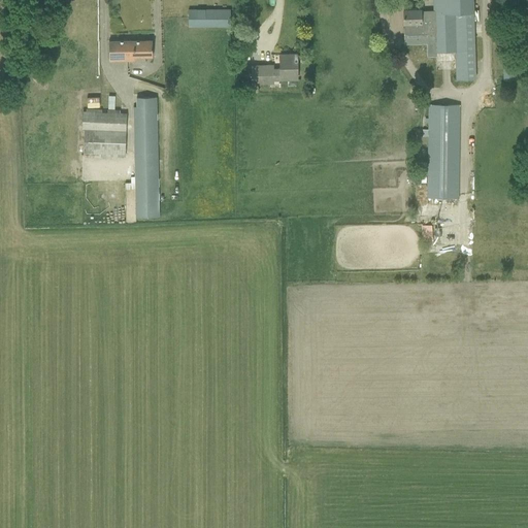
[(455,52),(457,80),(475,79),(472,0),(433,0),(433,10),(420,10),(420,9),(403,9),(404,34),(432,33),(433,53),(455,52)]
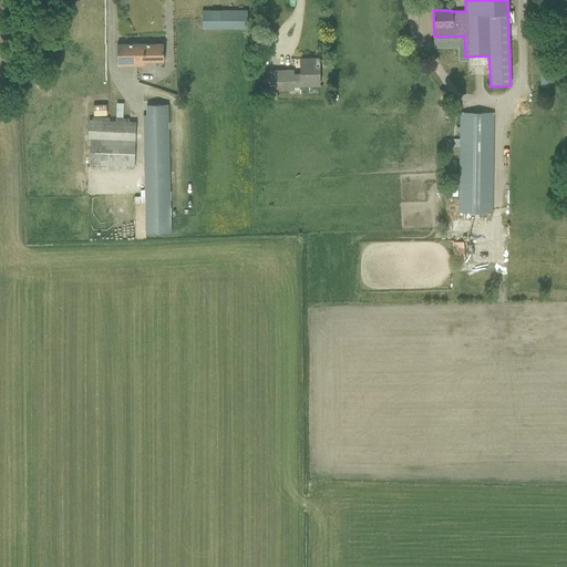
[(202,29),(247,29),(247,10),(203,10),(202,29)]
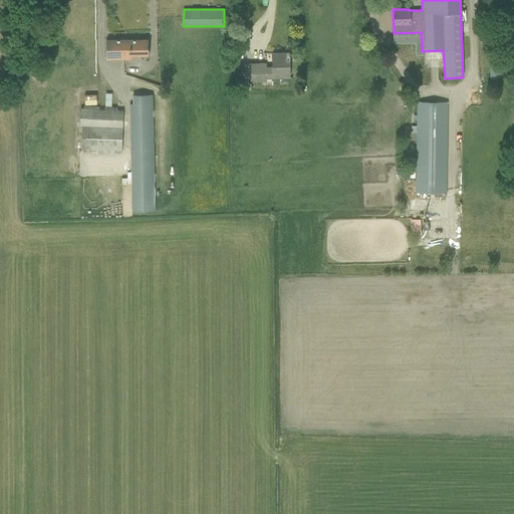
[(106,50),(106,60),(132,59),(132,56),(148,56),(148,49),(148,39),(105,40),(106,50)]
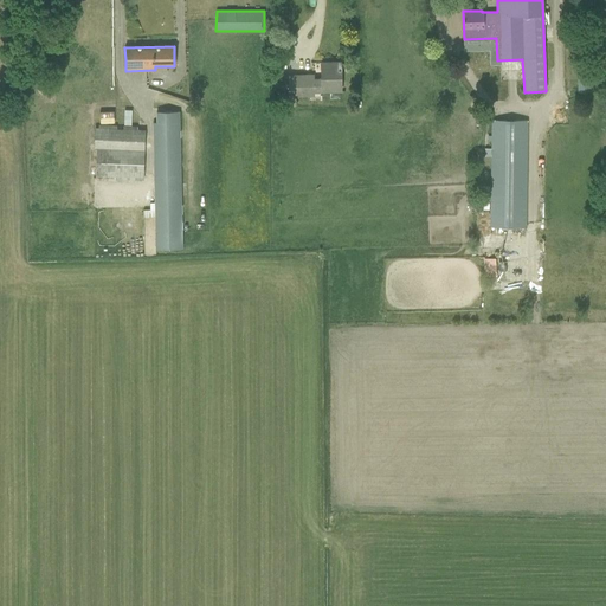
[(289,76),(289,96),(313,95),(313,91),(341,91),(340,62),(321,63),(321,79),(313,79),(313,76),(289,76)]
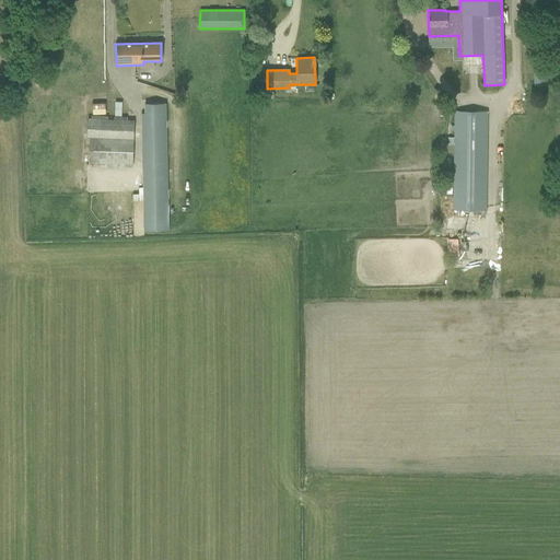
[(141,113),(144,230),(168,230),(165,103),(144,103),(144,113),(141,113)]
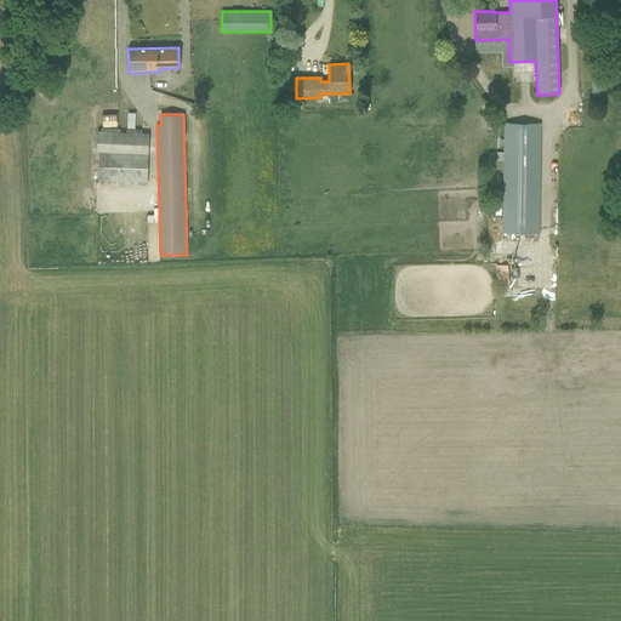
[(503,161),(502,216),(502,232),(540,233),(541,124),(505,124),(503,138),(500,138),(499,146),(503,146),(503,152),(497,152),(496,161),(503,161)]
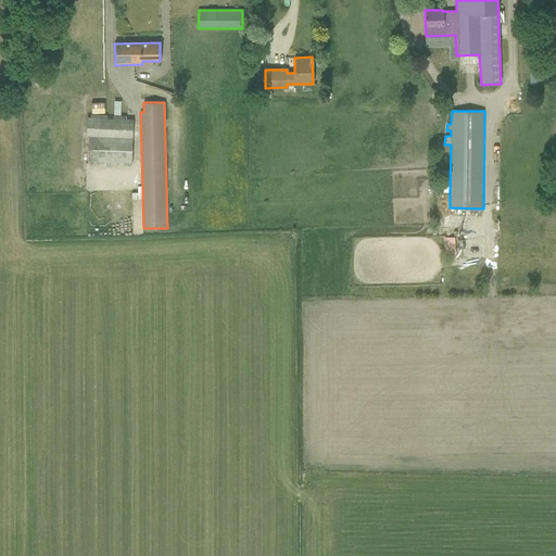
[(88,185),(135,186),(136,165),(133,165),(134,119),(127,118),(127,116),(92,115),(92,117),(87,117),(87,137),(89,137),(88,185)]
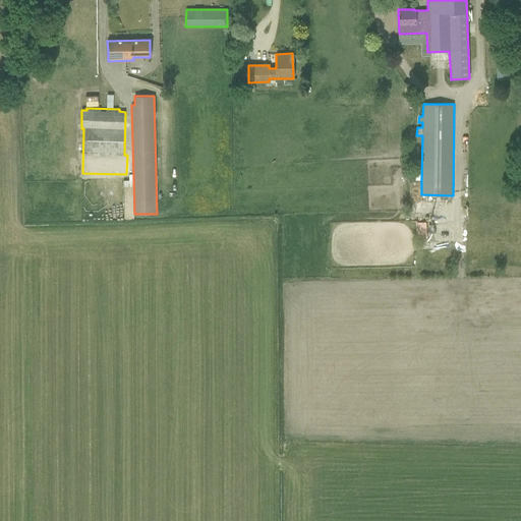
[(499,240),(499,231),(486,231),(486,240),(499,240)]
